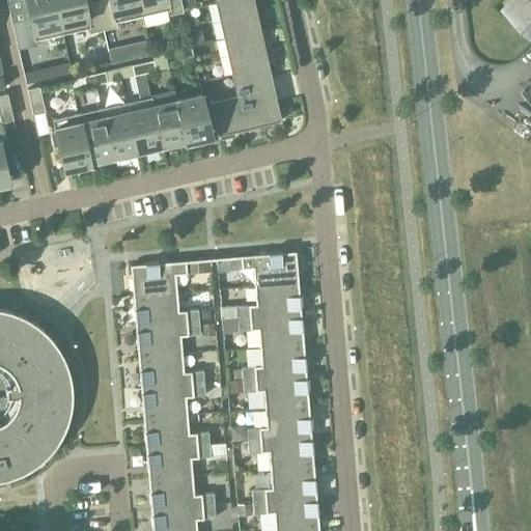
[(25,0),(30,19),(14,22),(12,23),(19,50),(37,46),(36,40),(62,34),(54,0),(25,0)]
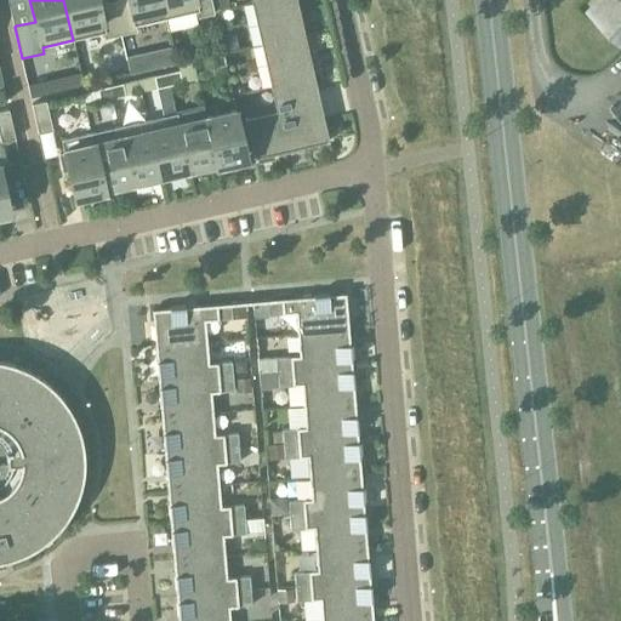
[(97,0),(63,0),(73,40),(103,34),(106,40),(121,36),(114,4),(100,6),(97,0)]
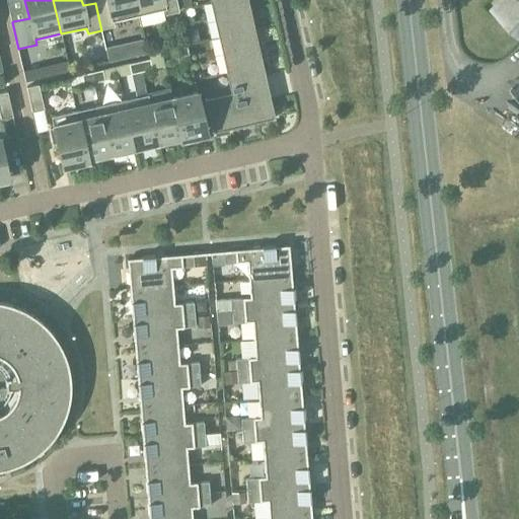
[(135,0),(106,0),(107,0),(95,3),(101,30),(115,27),(114,22),(139,16),(135,0)]
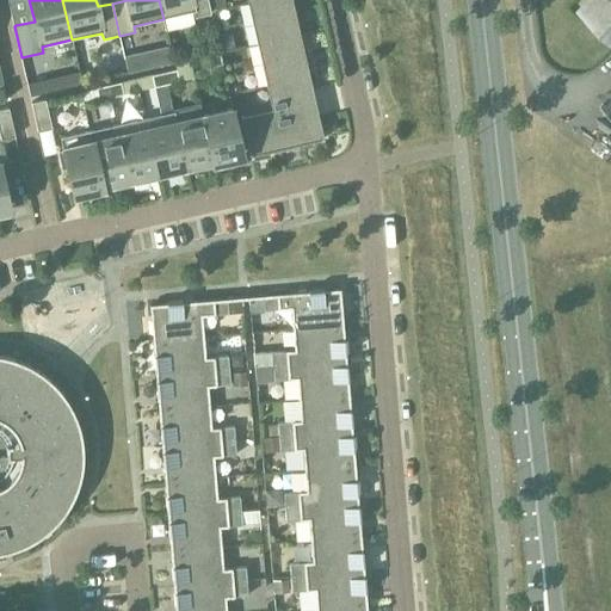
[(159,0),(164,19),(193,12),(195,18),(211,14),(208,0),(159,0)]
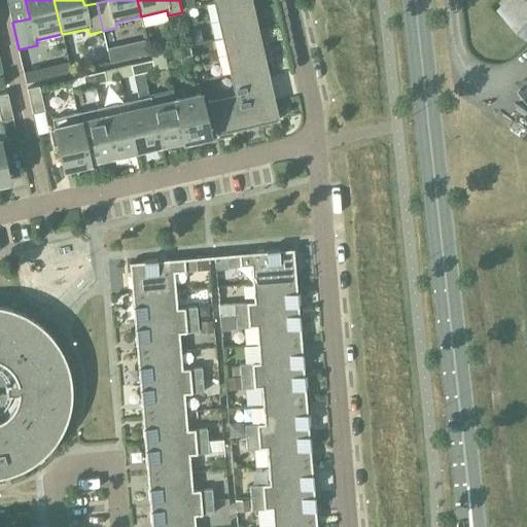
[(185,0),(187,9),(196,7),(194,0),(185,0)]
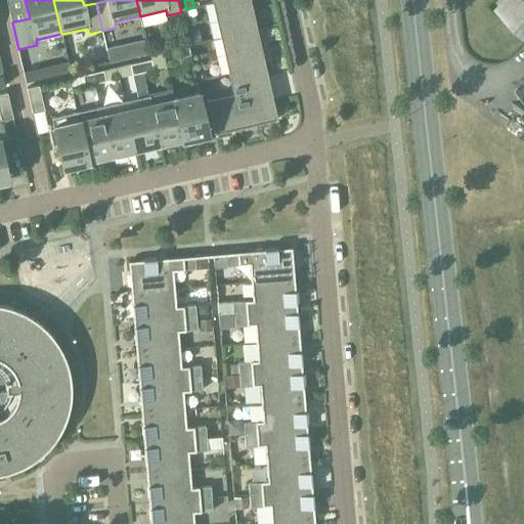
[(214,0),(223,38),(258,31),(250,0),(214,0)]
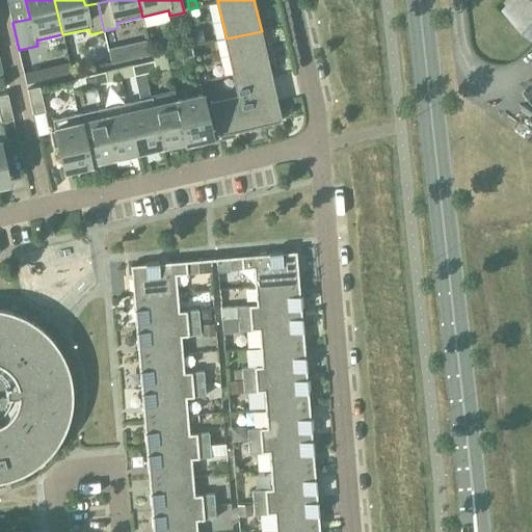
[(531,0),(514,0),(506,9),(531,33),(531,0)]
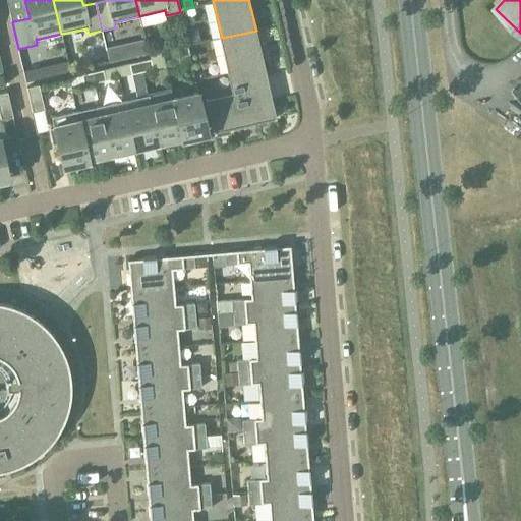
[(198,41),(196,30),(186,32),(189,43),(198,41)]
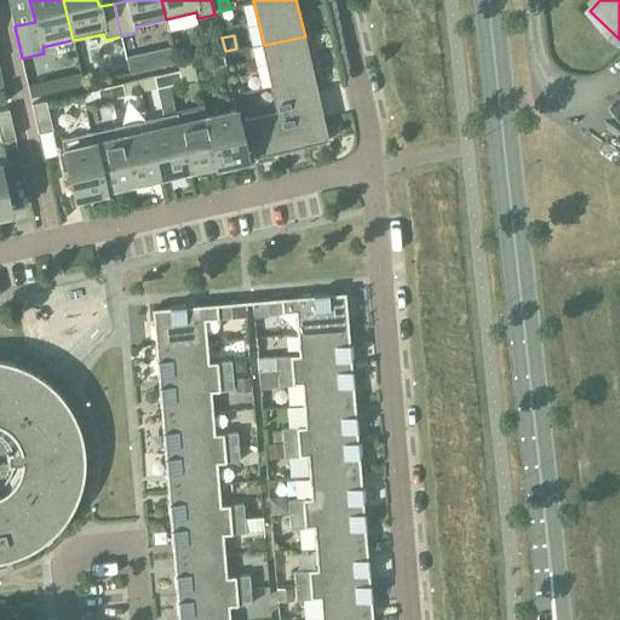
[(313,73),(305,36),(264,45),(280,114),(281,115),(319,107),(316,91),(317,91),(316,87),(321,86),(317,72),(313,73)]
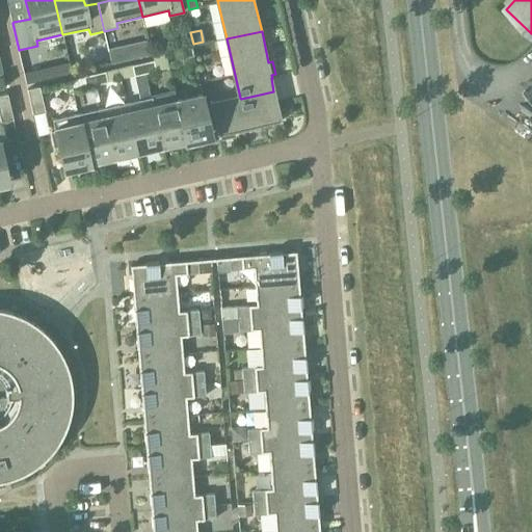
[(145,40),(108,50),(111,62),(149,55),(145,40)]
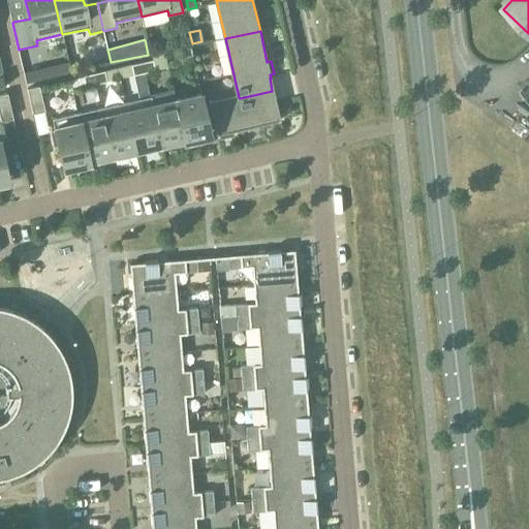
[(193,57),(190,47),(179,49),(182,59),(193,57)]
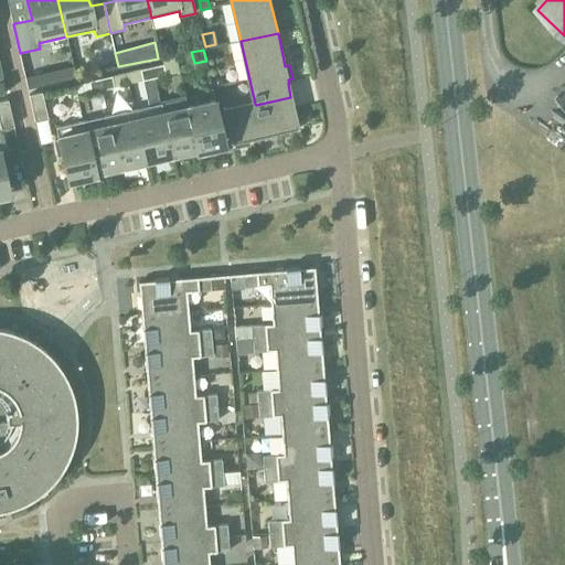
[(163,65),(152,67),(155,78),(166,76),(163,65)]
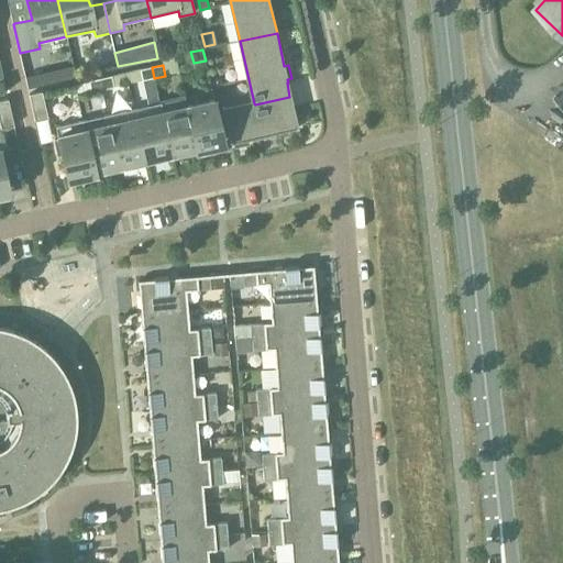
[(44,86),(76,78),(73,66),(41,74),(44,86)]
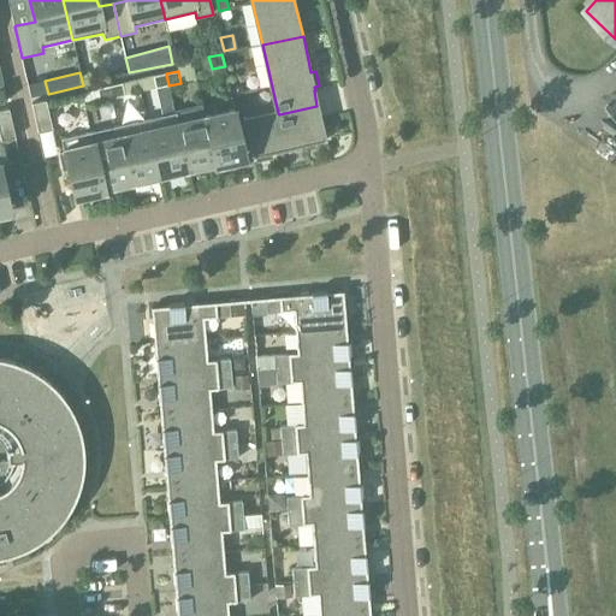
[(169,86),(166,73),(154,77),(157,89),(169,86)]
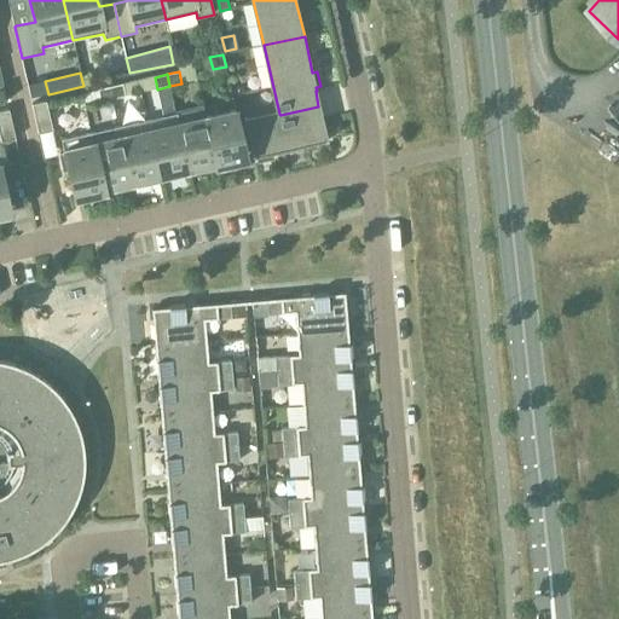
[(122,85),(110,87),(113,99),(126,97),(122,85)]
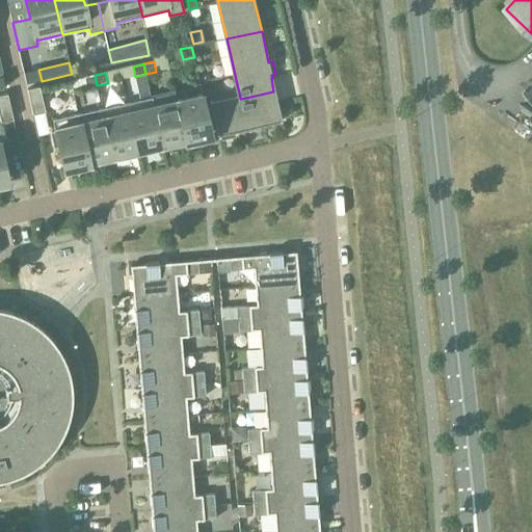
[(97,85),(95,75),(84,77),(86,87),(97,85)]
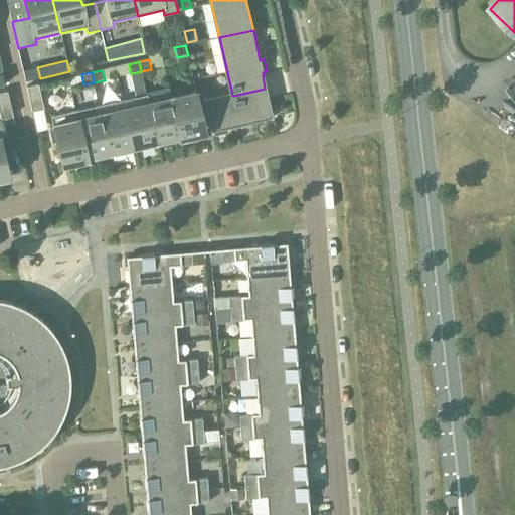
[(26,88),(32,112),(44,109),(38,84),(26,88)]
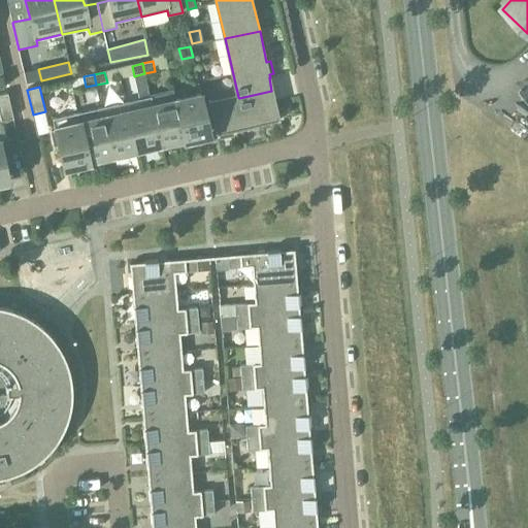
[(210,101),(209,102),(217,135),(220,135),(221,139),(233,136),(232,132),(281,121),(276,103),(274,103),(271,91),(239,98),(238,97),(210,103),(210,101)]
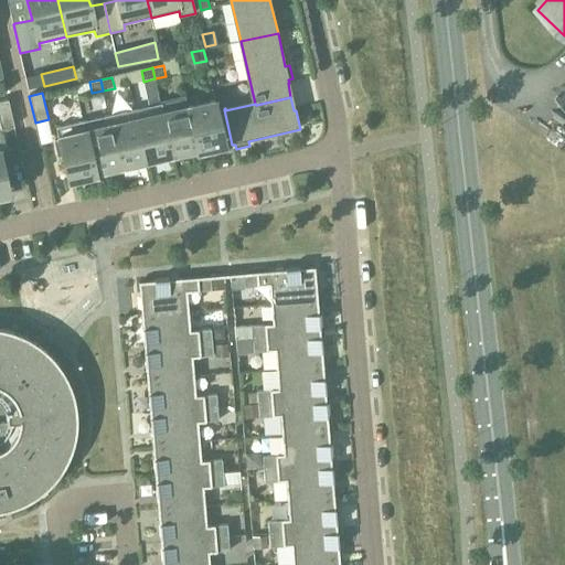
[(14,127),(8,100),(0,102),(0,124),(1,130),(14,127)]
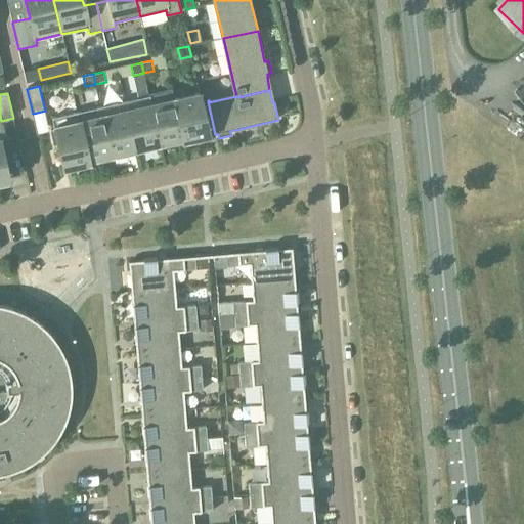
[(200,94),(174,99),(184,139),(182,139),(183,141),(209,136),(208,129),(200,94)]
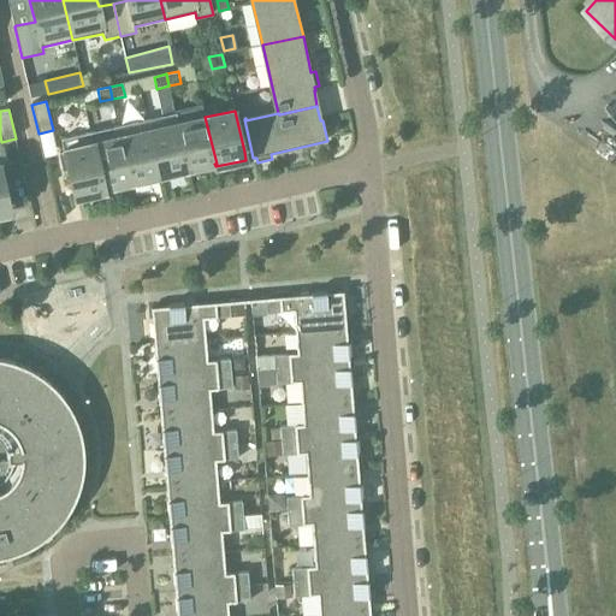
[(177,123),(178,123),(176,113),(147,120),(160,177),(188,170),(177,123)]
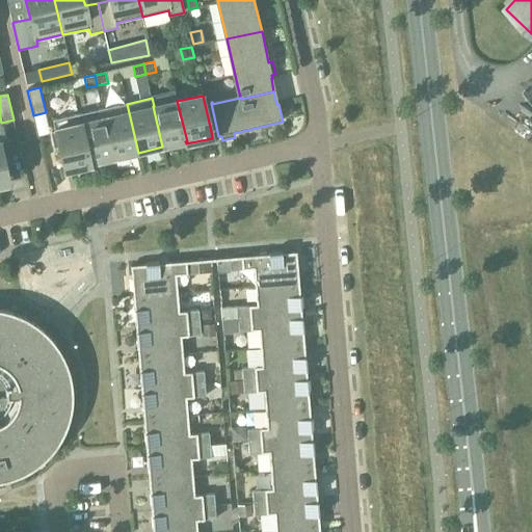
[(177,101),(154,106),(153,106),(162,147),(185,141),(187,141),(177,101)]
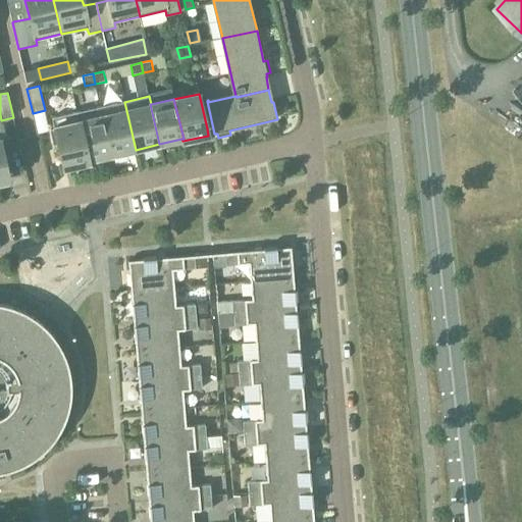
[(124,102),(100,107),(111,155),(136,150),(124,102)]
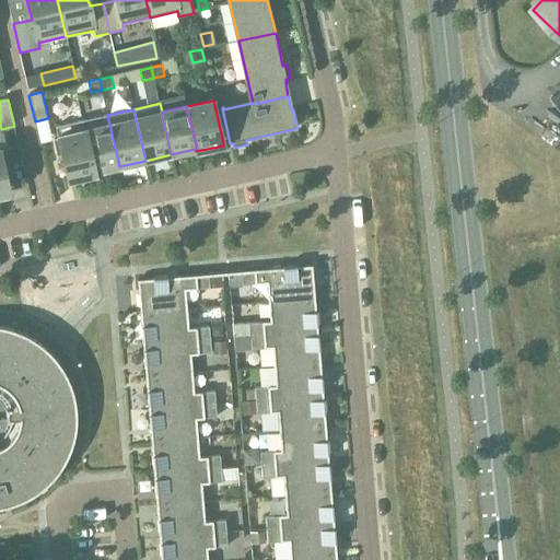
[(119,166),(107,115),(82,121),(94,172),(95,172),(119,166)]
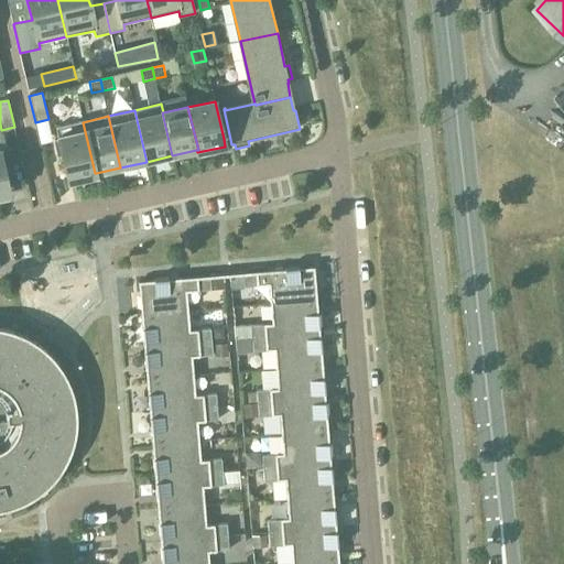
[(95,173),(83,122),(56,128),(58,140),(54,141),(58,156),(63,155),(66,174),(67,174),(68,182),(96,175),(96,173),(95,173)]
